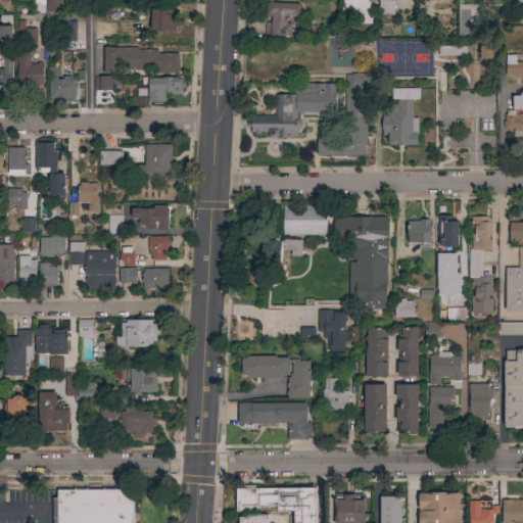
[(61,0),(61,12),(46,11),(46,0),(61,0)]
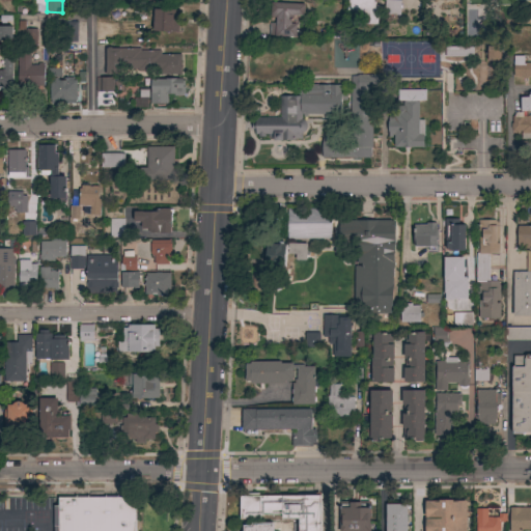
[(374,0),(374,5),(378,5),(378,24),(364,24),(364,14),(346,12),(346,0),(374,0)]
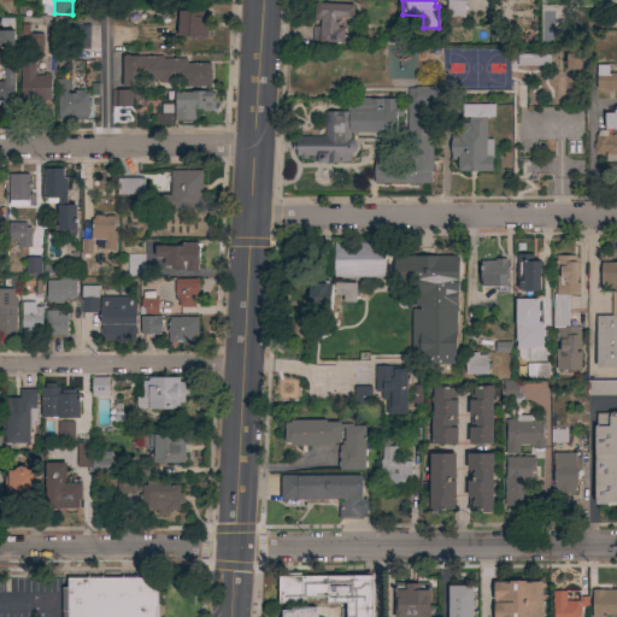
[(465,0),(464,18),(446,17),(446,0),(465,0)]
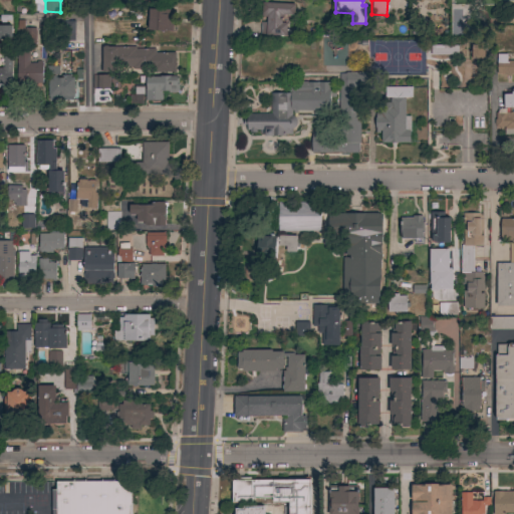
[(294,15),(281,14),(281,23),(286,23),(286,36),(283,36),(283,37),(280,36),(280,35),(260,34),(261,22),(266,22),(266,17),(261,16),(262,2),(294,4),(294,15)]
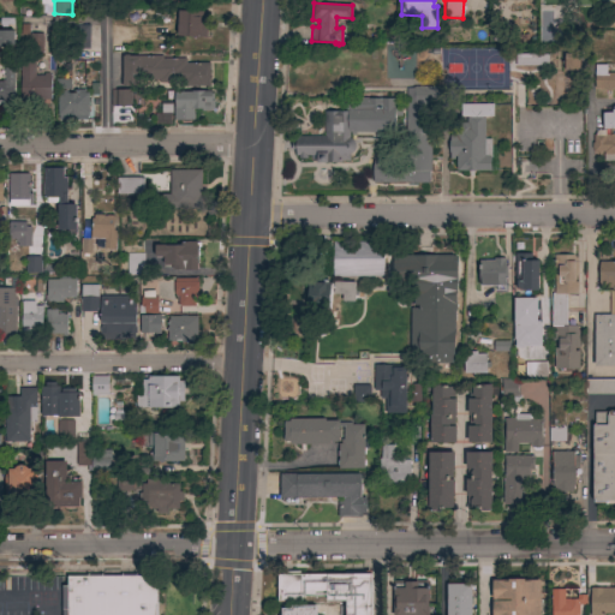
[(206,11),(206,37),(198,37),(198,39),(190,39),(190,36),(177,35),(178,11),(206,11)]
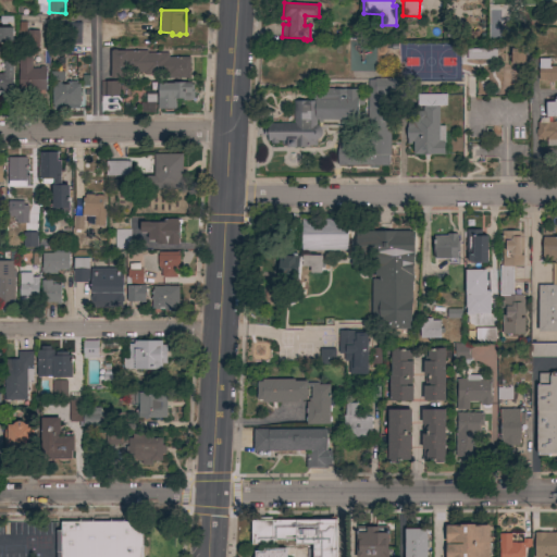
[(38,50),(17,50),(19,22),(26,22),(26,31),(38,31),(38,50)]
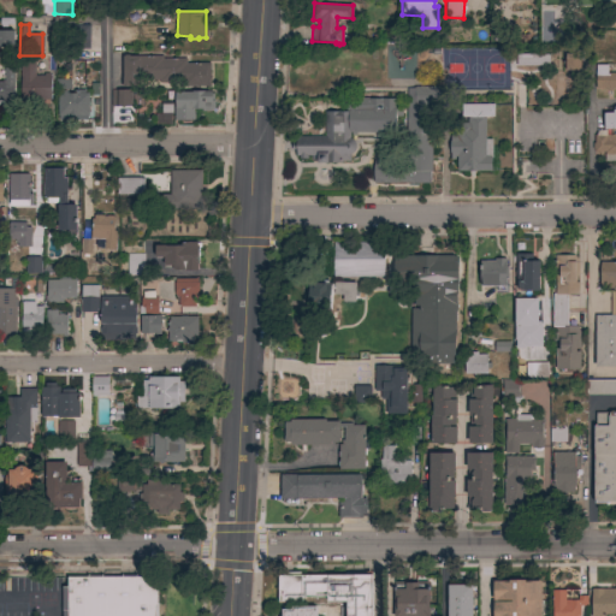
[(89,47),(69,47),(69,25),(89,25),(89,47)]
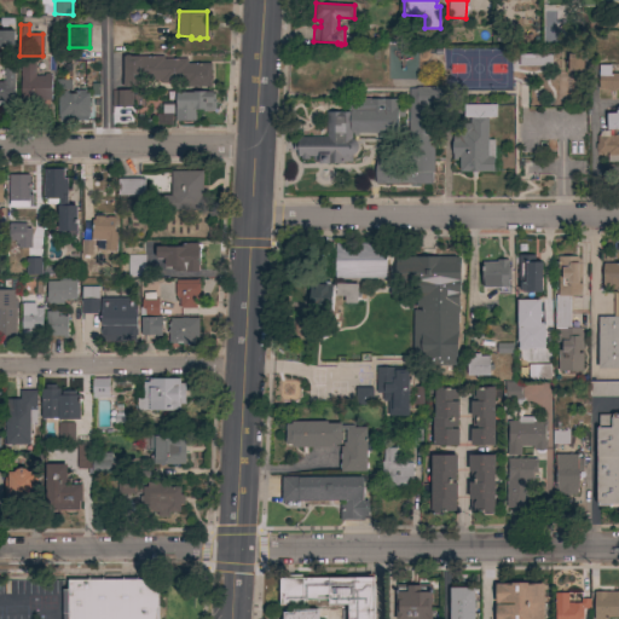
[(0,30),(13,30),(13,47),(0,47),(0,30)]
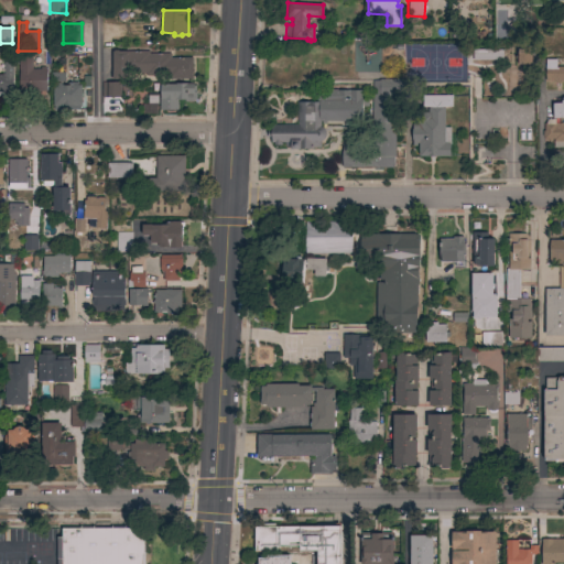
[(473,50),(501,49),(502,60),(473,61),(473,50)]
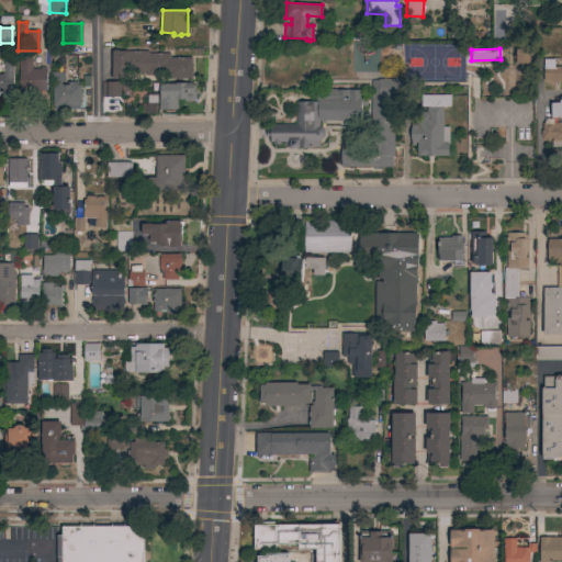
[(111,51),(148,51),(148,54),(169,53),(169,57),(191,57),(191,79),(167,79),(166,76),(145,76),(145,72),(127,74),(127,79),(112,79),(111,51)]
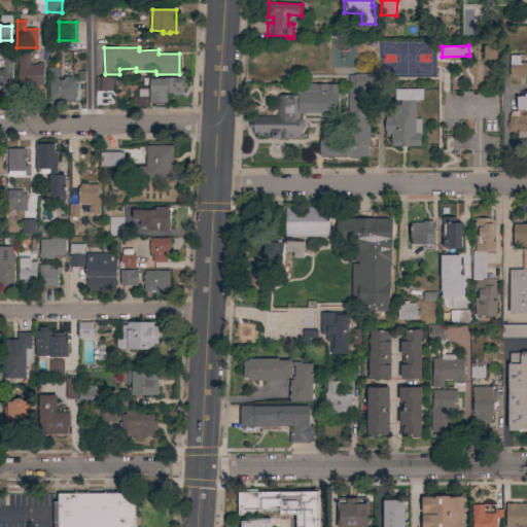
[(496,48),(497,61),(484,61),(483,49),(496,48)]
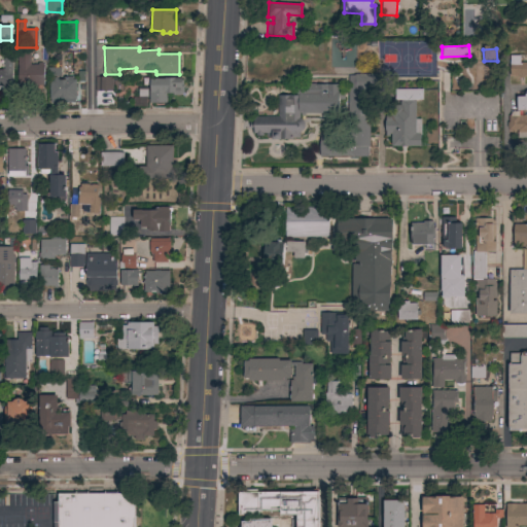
[(43,84),(36,84),(36,88),(18,88),(18,54),(30,54),(30,65),(38,65),(38,63),(42,63),(42,65),(43,65),(43,84)]
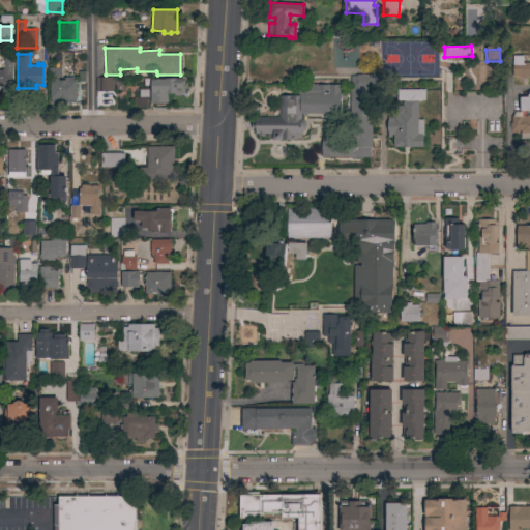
[(529,77),(525,77),(525,79),(522,79),(522,77),(512,77),(512,56),(523,56),(523,63),(529,63),(529,77)]
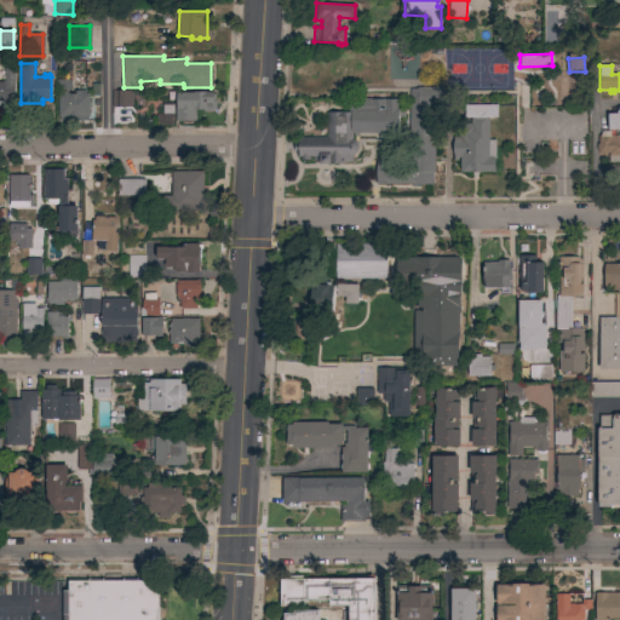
[(0,82),(4,82),(4,80),(13,80),(13,105),(0,105),(0,82)]
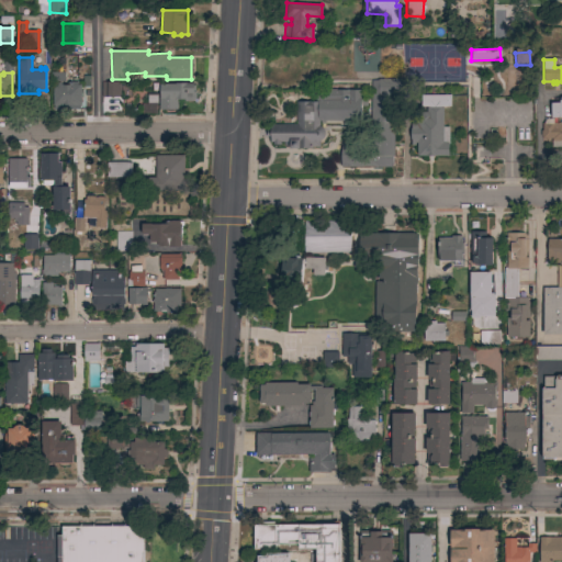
[(378,80),(378,79),(401,79),(401,96),(394,96),(394,157),(392,157),(392,167),(340,167),(340,145),(371,145),(371,80),(378,80)]
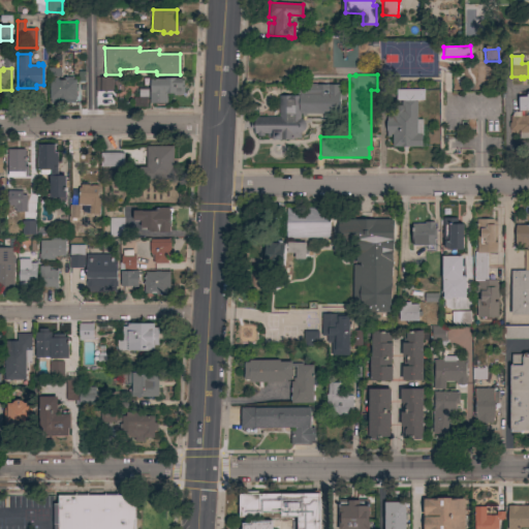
[(121,76),(121,82),(124,82),(124,91),(95,91),(95,76),(121,76)]
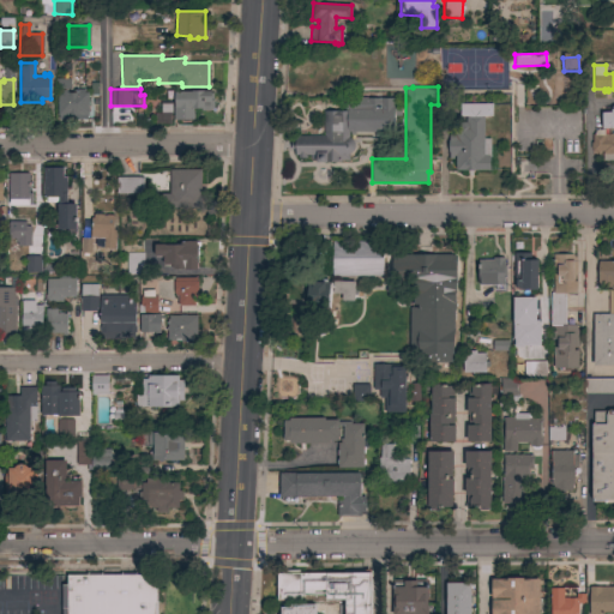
[(73,91),(73,90),(88,90),(88,119),(56,119),(56,91),(73,91)]
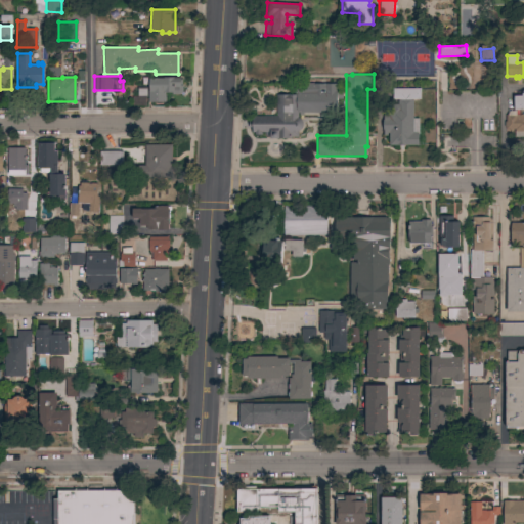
[(141,95),(140,85),(148,84),(148,79),(180,78),(180,80),(181,80),(181,85),(180,85),(180,86),(182,86),(182,92),(181,93),(179,94),(171,94),(171,93),(165,93),(165,101),(148,102),(148,94),(141,95)]
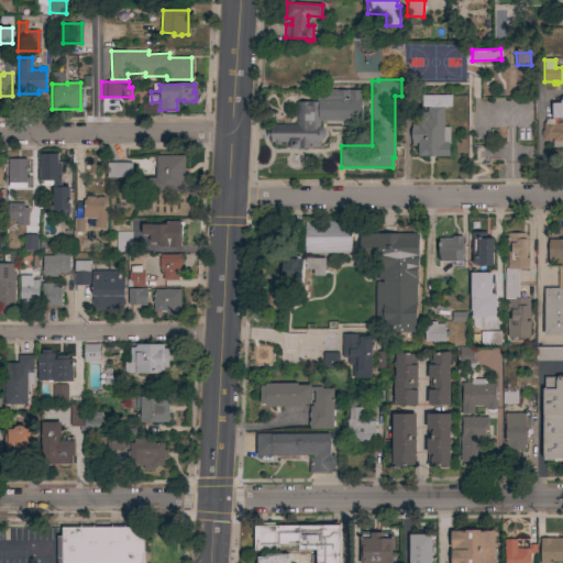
[(335,89),(335,90),(361,90),(361,99),(366,99),(366,107),(361,107),(361,121),(324,121),(324,123),(321,123),(321,121),(319,121),(319,127),(322,128),(323,130),(324,133),(324,136),(322,140),(319,141),(319,147),(311,147),(311,148),(289,148),(289,142),(280,142),(280,144),(273,144),(274,142),(271,142),(271,138),(266,138),(266,130),(271,130),(271,124),(296,124),(296,102),(318,102),(318,100),(316,100),(316,89),(335,89)]
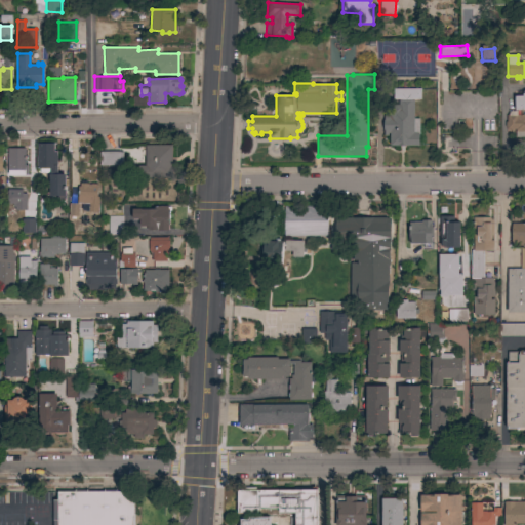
[(420,89),(420,99),(413,99),(413,118),(419,118),(419,134),(418,134),(418,146),(389,146),(389,133),(387,133),(387,136),(384,136),(384,113),(389,113),(389,105),(398,105),(398,99),(393,99),(393,88),(420,89)]
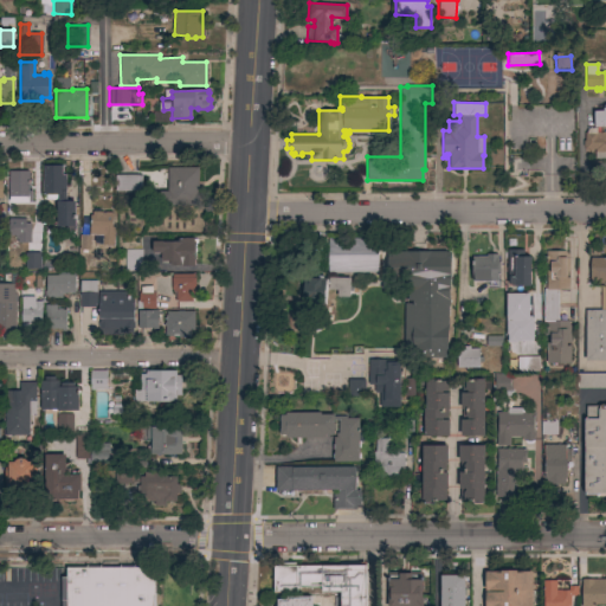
[(603,110),(603,108),(605,108),(605,127),(594,128),(593,111),(603,110)]
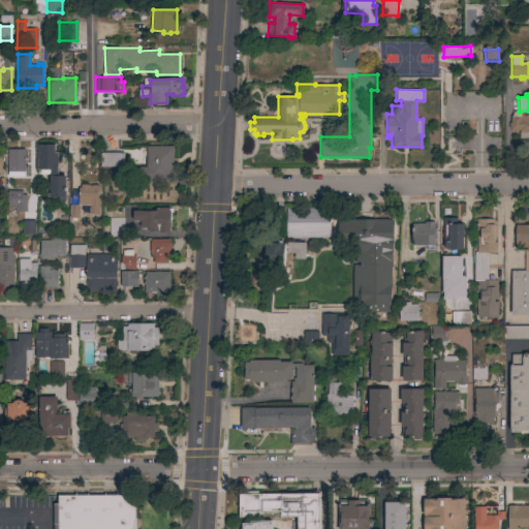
[(528,116),(528,138),(519,138),(519,130),(510,130),(510,128),(508,128),(508,123),(510,123),(509,116),(511,116),(511,115),(514,112),(520,112),(520,116),(528,116)]
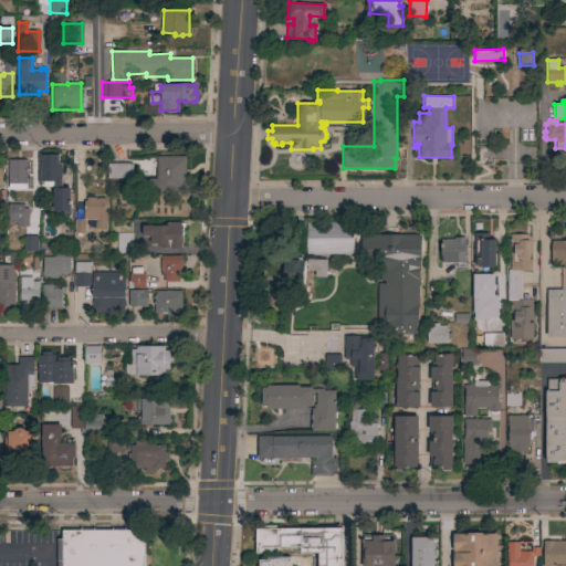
[(59,155),(59,164),(62,164),(62,188),(70,188),(70,194),(73,194),(73,200),(70,200),(70,215),(53,216),(53,187),(42,187),(42,181),(40,181),(40,155),(59,155)]
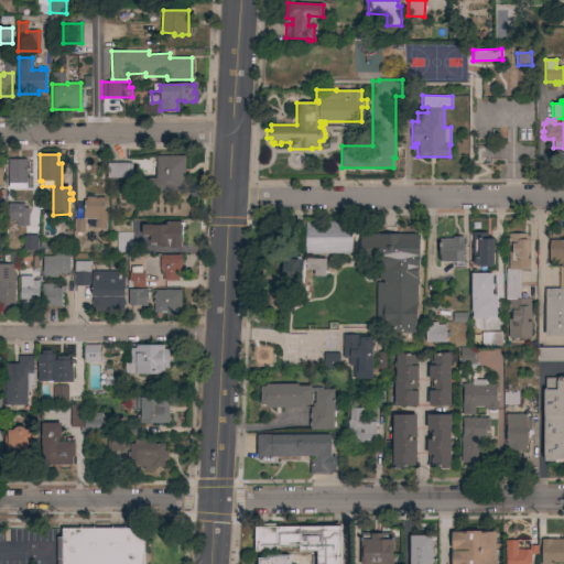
[(184,156),(184,188),(150,188),(150,179),(155,179),(155,156),(184,156)]
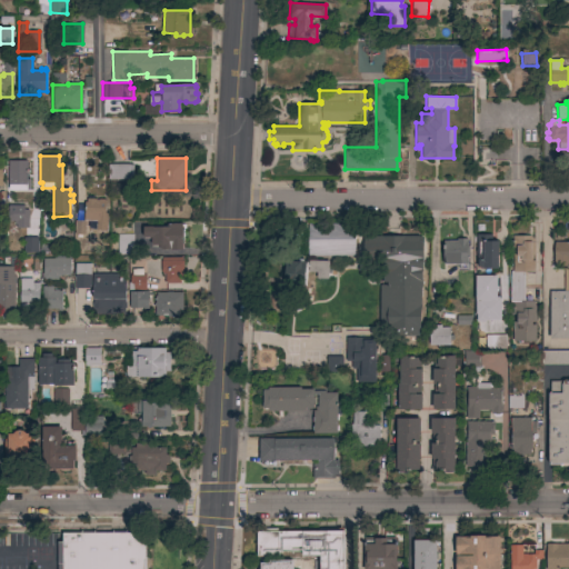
[(8,161),(27,161),(27,179),(30,179),(30,191),(9,191),(8,161)]
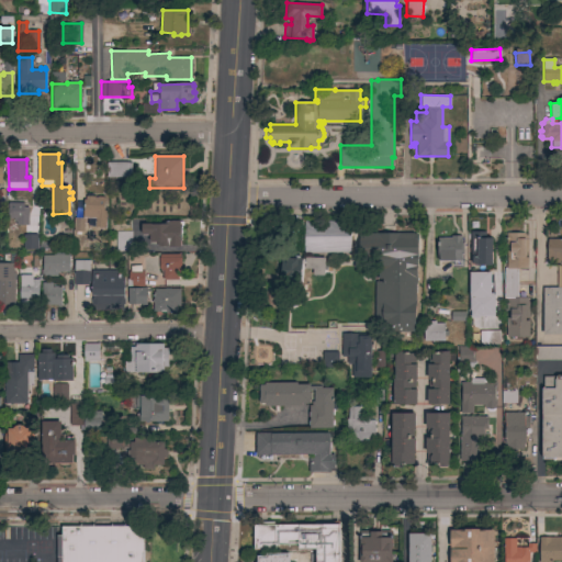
[(107,163),(132,163),(132,178),(107,178),(107,163)]
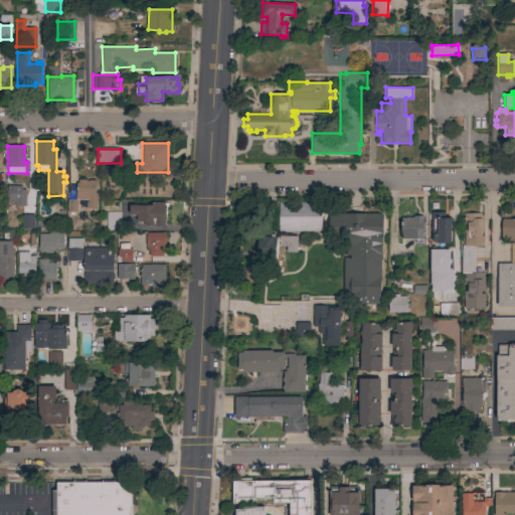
[(97,208),(87,208),(87,200),(75,199),(76,183),(78,183),(78,180),(96,181),(96,193),(98,193),(97,208)]
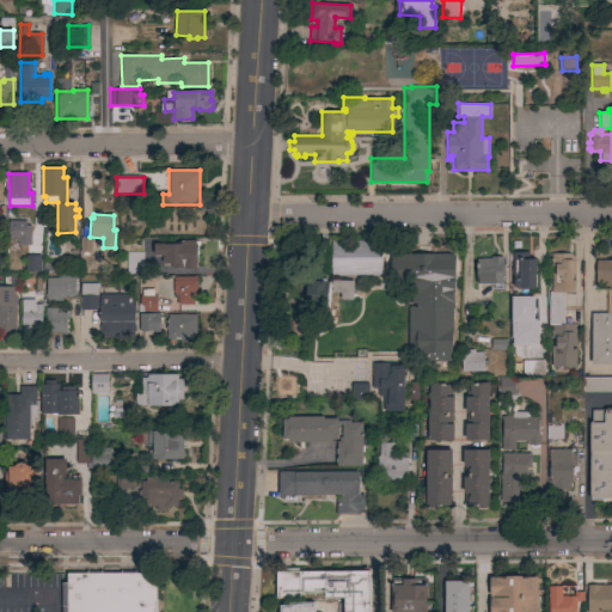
[(30,245),(17,245),(17,242),(14,242),(14,238),(8,238),(8,221),(25,221),(25,226),(30,226),(30,245)]
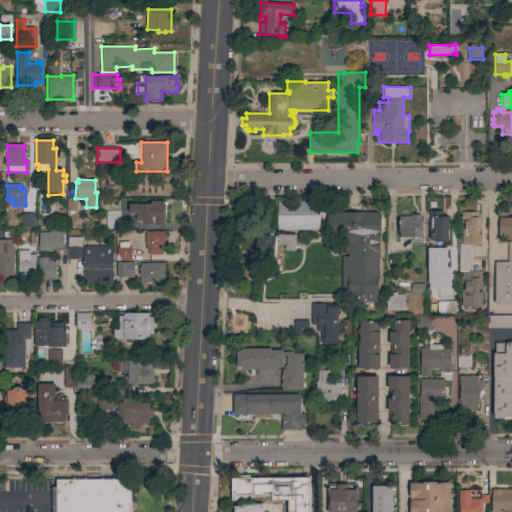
[(164,202),(166,202),(166,206),(165,206),(165,225),(153,225),(153,224),(144,224),(144,221),(136,221),(136,214),(129,214),(129,204),(150,204),(150,201),(164,202)]
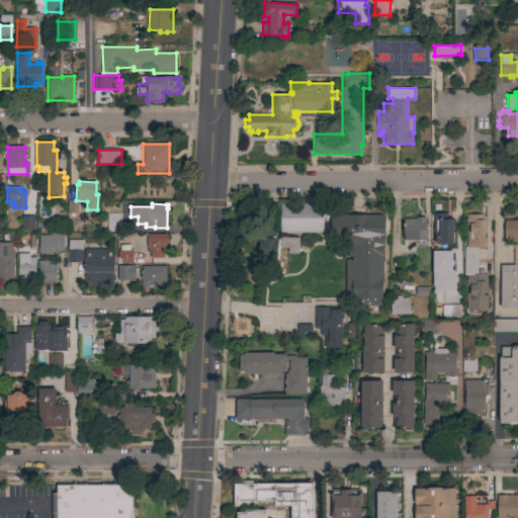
[(279,203),(322,203),(323,213),(324,213),(324,218),(323,218),(323,233),(280,233),(279,203)]
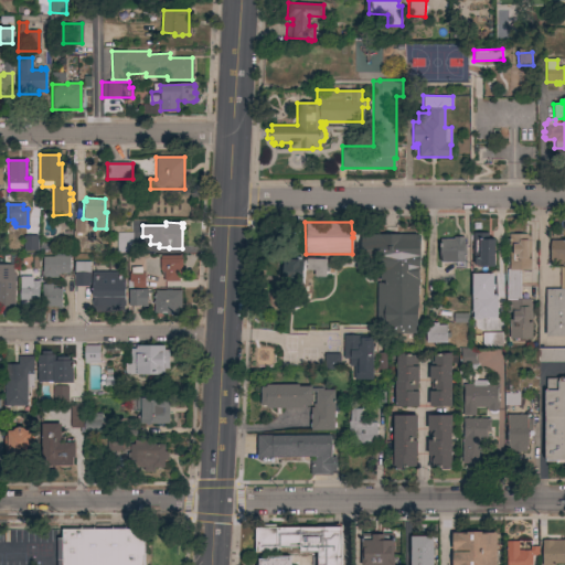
[(132,233),(132,253),(116,253),(116,233),(132,233)]
